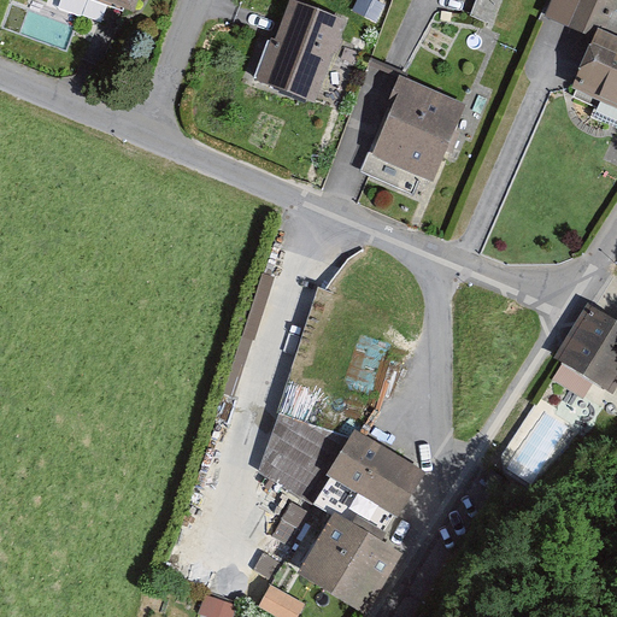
[(144,0),(88,0),(137,17),(144,0)]
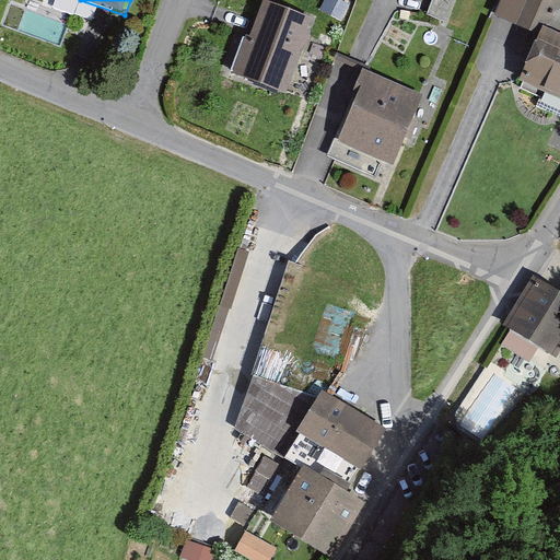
[(559,0),(525,0),(516,21),(538,32),(543,24),(548,26),(559,0)]
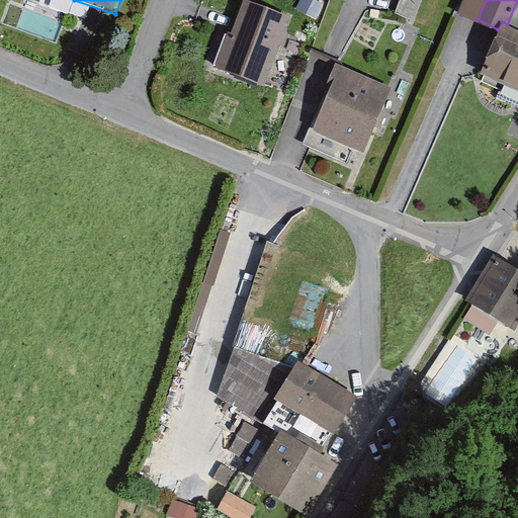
[(290,20),(246,4),(221,73),(265,89),(290,20)]
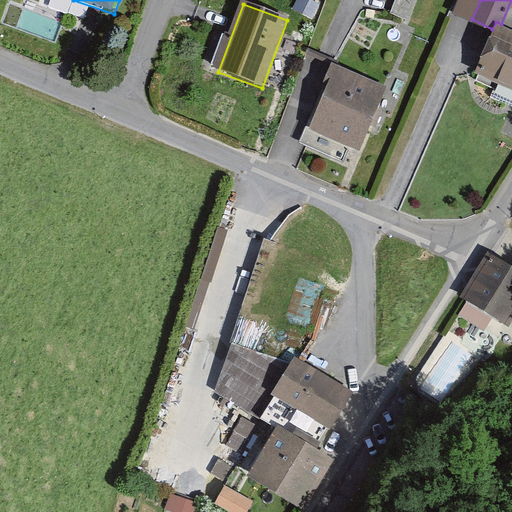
[(511,28),(501,24),(496,22),(492,29),(474,69),(511,86),(511,28)]
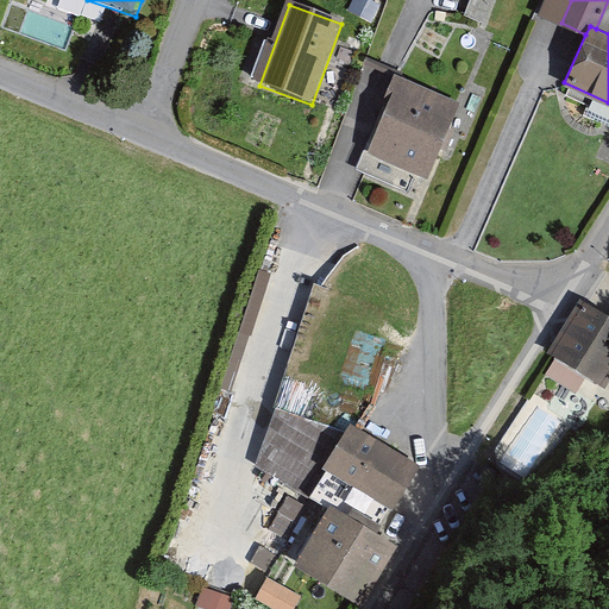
[(458,100),(393,73),(382,100),(385,101),(365,150),(427,175),(458,100)]
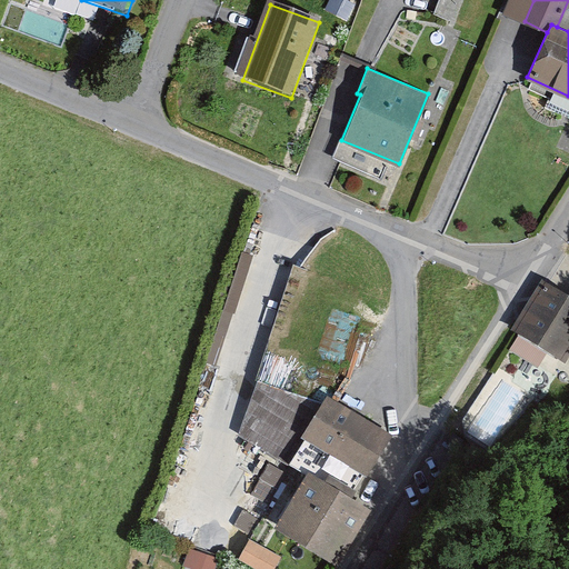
[(568,296),(550,285),(519,333),(547,351),(563,362),(568,353),(568,296)]
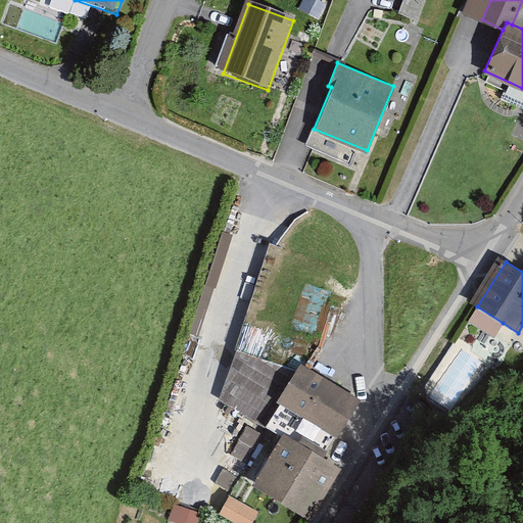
[(494,335),(503,323),(477,306),(469,319),(494,335)]
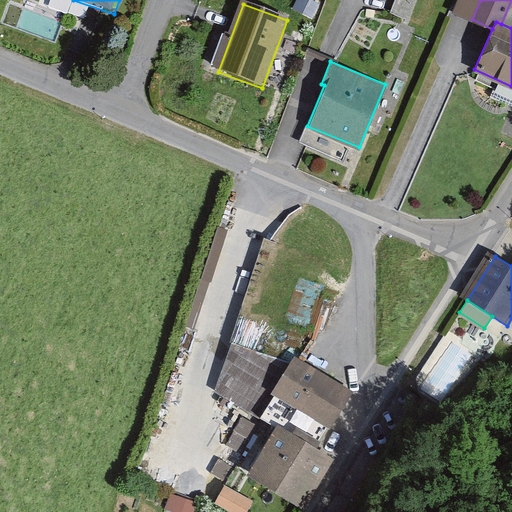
[(240,318),(214,396),(264,412),(281,358),(248,347),(256,324),(240,318)]
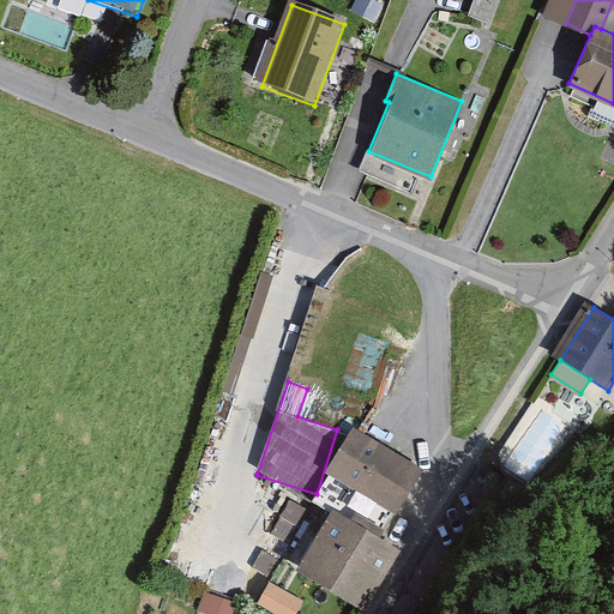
[(357,427),(329,469),(396,515),(425,473),(357,427)]
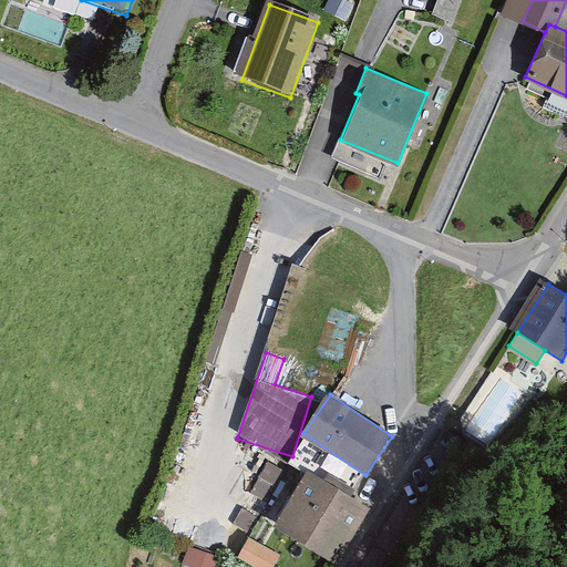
[(310,472),(277,524),(339,563),(371,511),(310,472)]
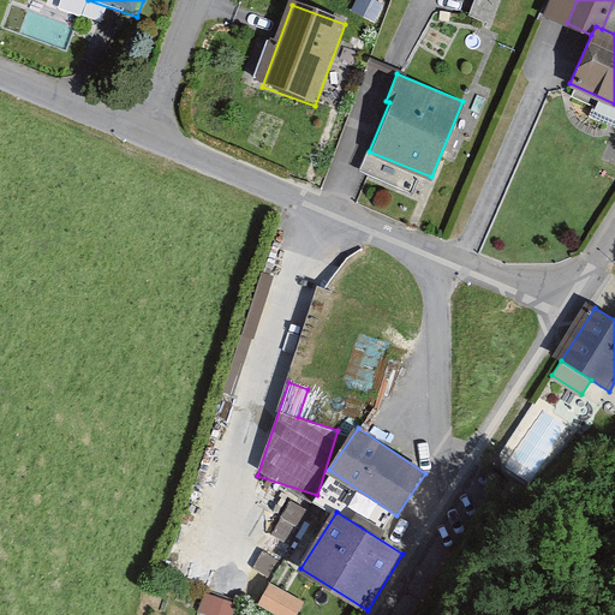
[(258,602),(280,614),(296,614),(304,602),(270,581),(258,602)]
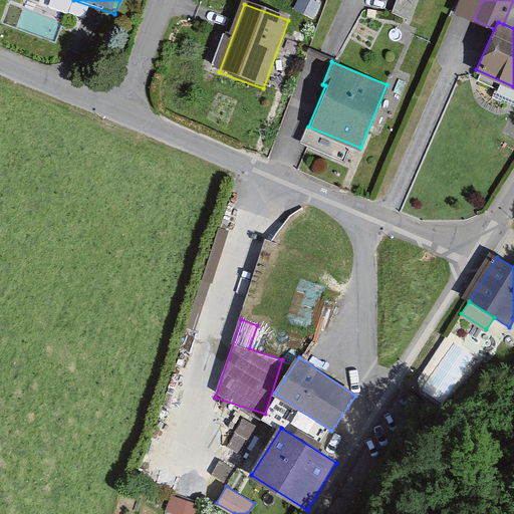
[(195,513),(199,503),(171,495),(166,511),(176,513),(195,513)]
